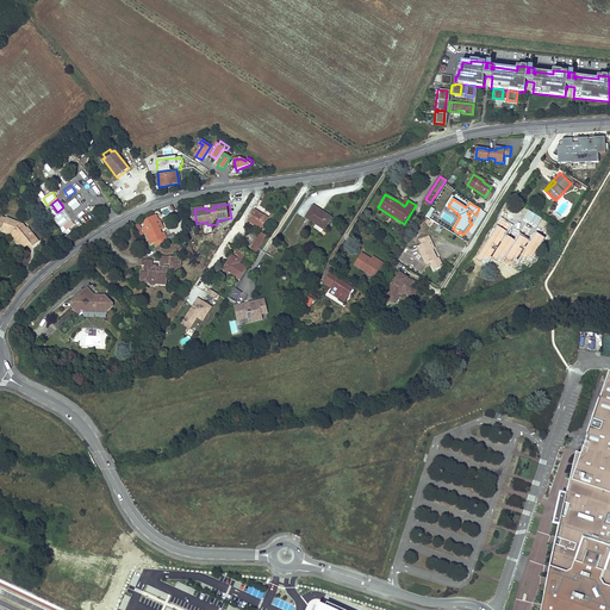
[(327,226),(334,217),(324,211),(324,212),(315,206),(307,217),(317,223),(318,222),(327,226)]
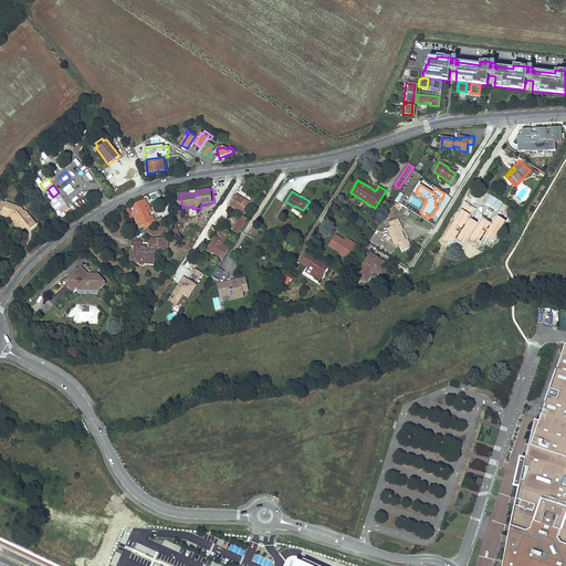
[(50,200),(55,210),(61,207),(59,202),(62,201),(59,195),(50,200)]
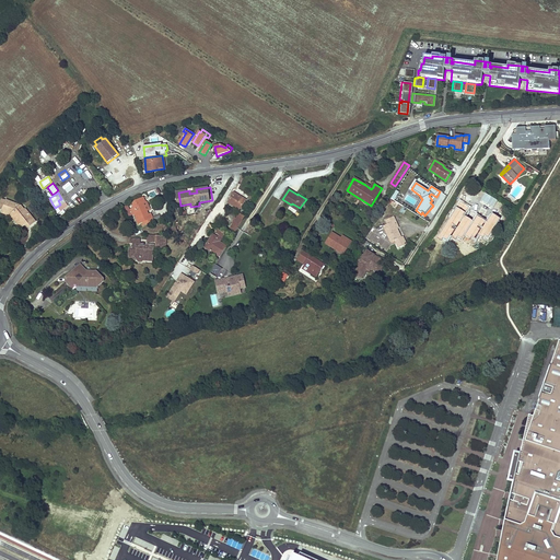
[(240,209),(245,199),(234,193),(228,201),(240,209)]
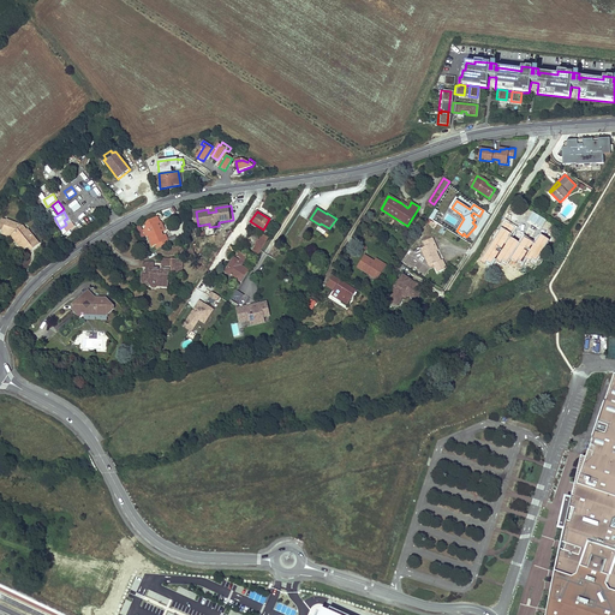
[(165,234),(162,236),(160,231),(156,222),(154,218),(148,221),(145,224),(147,228),(145,228),(143,230),(144,233),(144,234),(145,236),(148,236),(150,240),(149,242),(150,246),(156,244),(157,248),(168,243),(165,234)]
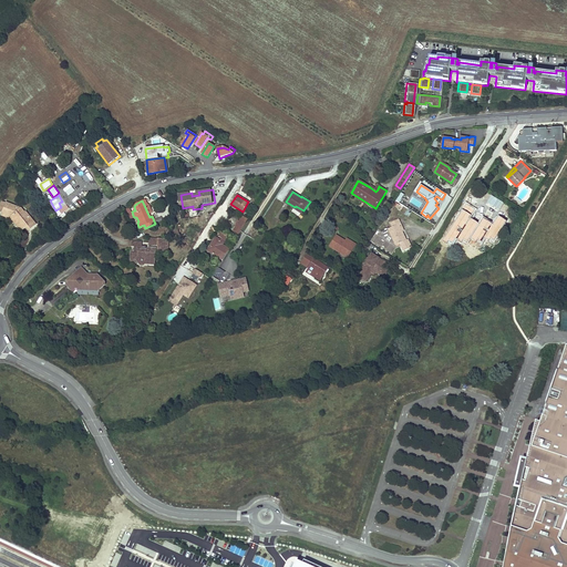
[(30,228),(35,224),(26,212),(24,213),(23,212),(21,213),(20,210),(21,209),(7,203),(2,213),(12,217),(11,218),(21,230),(26,227),(28,225),(30,228)]
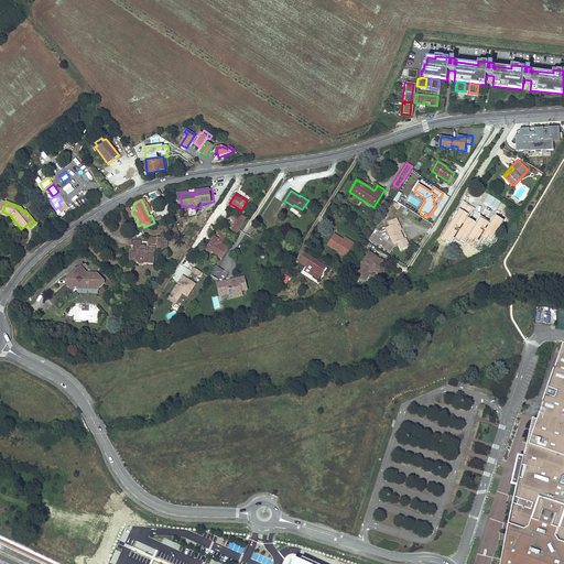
[(394,207),(405,216),(410,210),(399,203),(394,207)]
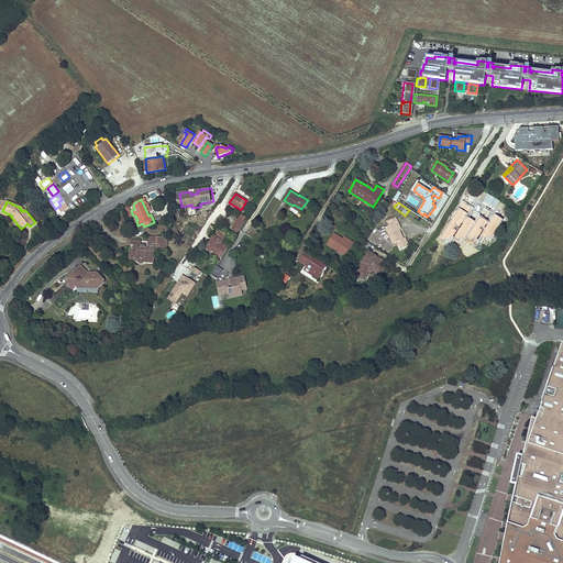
[(294,205),(293,206),(290,209),(298,214),(301,209),(294,205)]
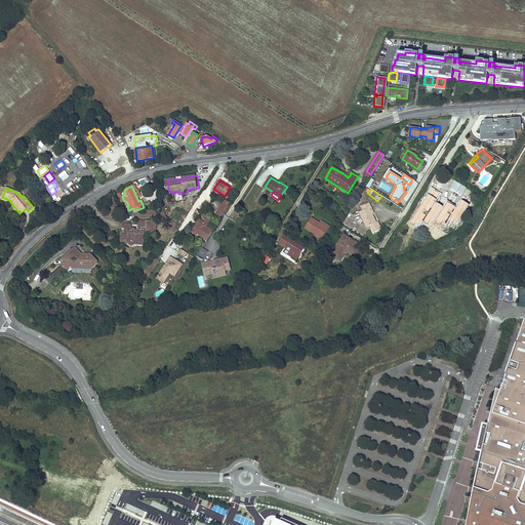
[(449,214),(455,204),(446,199),(442,196),(444,194),(439,191),(429,207),(438,212),(441,208),(449,214)]
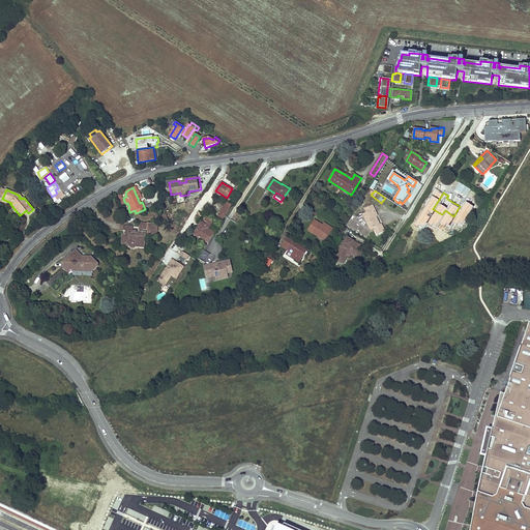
[(381,225),(378,216),(375,209),(376,208),(374,204),(366,208),(369,211),(364,213),(372,229),(375,227),(377,231),(385,228),(383,224),(381,225)]
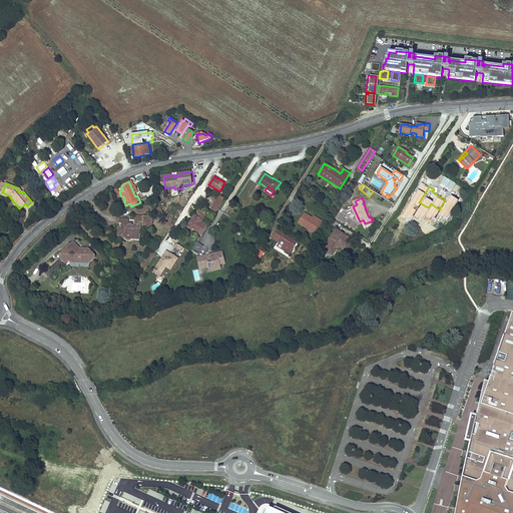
[(214,213),(222,203),(217,199),(210,210),(214,213)]
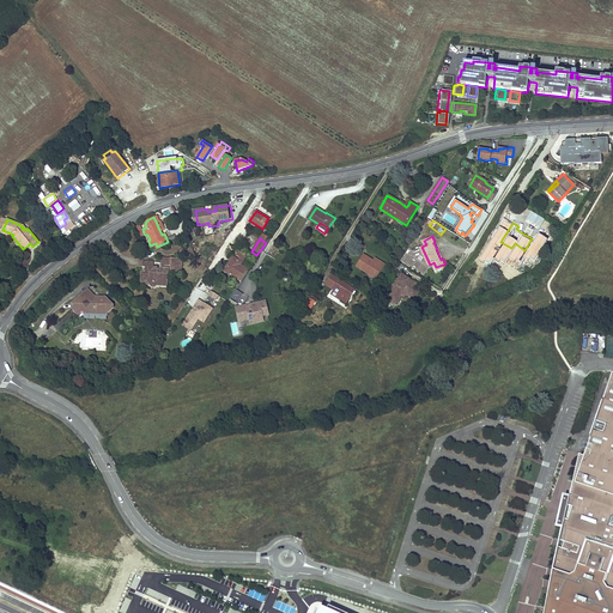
[(248,254),(241,250),(238,254),(241,256),(240,259),(241,260),(238,262),(241,265),(248,254)]
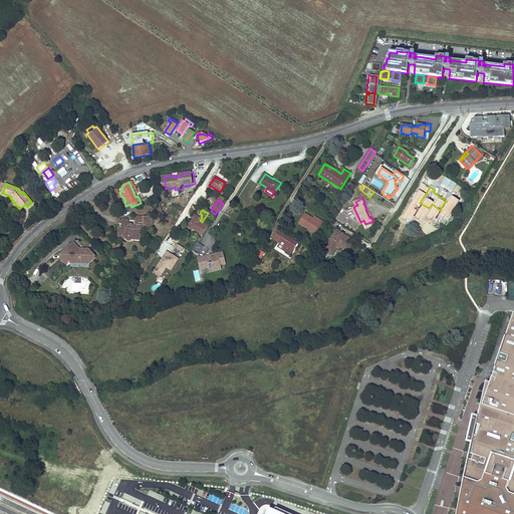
[(312,217),(306,213),(303,218),(305,219),(302,223),(309,227),(310,224),(318,229),(323,221),(316,216),(314,218),(313,219),(312,218),(312,217)]
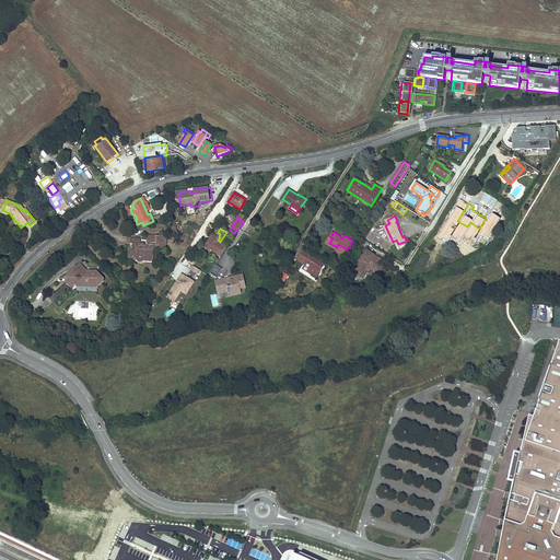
[(165,248),(165,236),(147,234),(147,242),(155,243),(154,247),(165,248)]
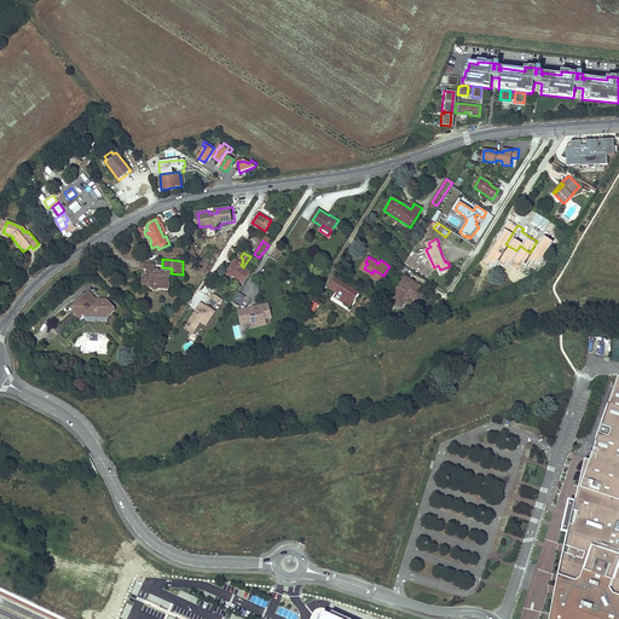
[(244,283),(252,272),(243,267),(241,265),(243,262),(242,261),(237,259),(231,267),(232,268),(230,273),(244,283)]
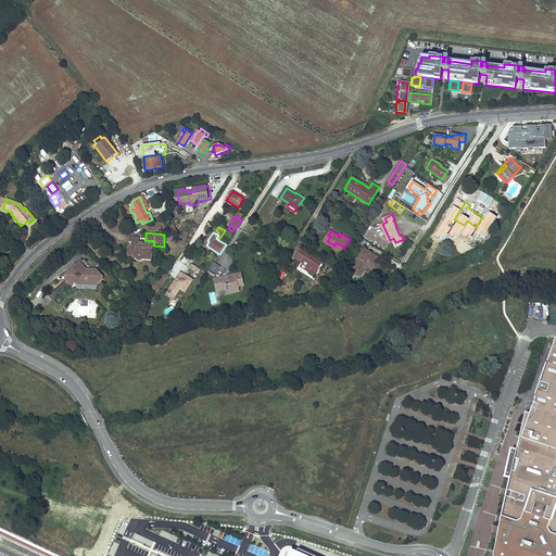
[(379,237),(375,242),(384,249),(389,242),(379,237)]
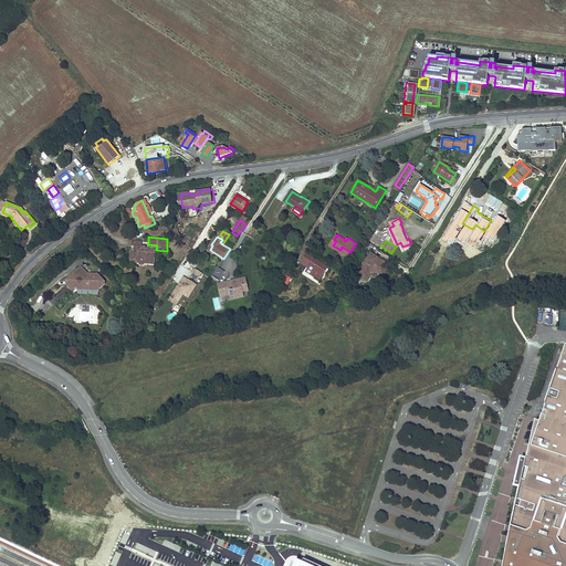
[(148,247),(145,250),(133,249),(132,250),(132,252),(129,252),(129,259),(135,259),(138,262),(139,264),(143,264),(145,263),(154,264),(155,248),(148,247)]
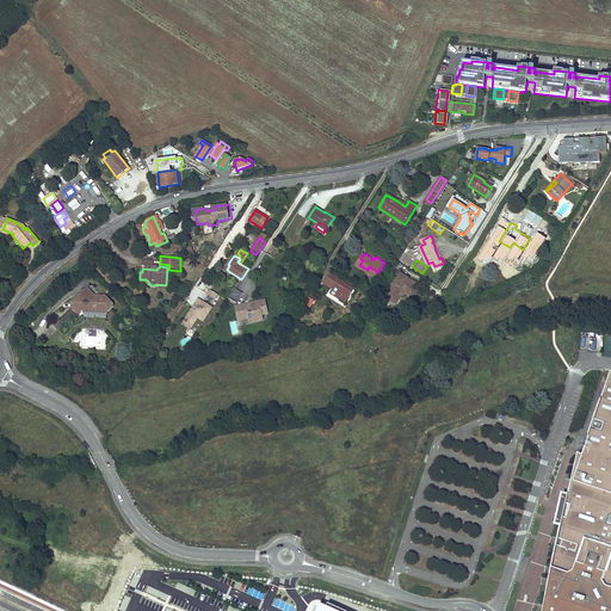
[(463,271),(457,282),(466,288),(473,277),(463,271)]
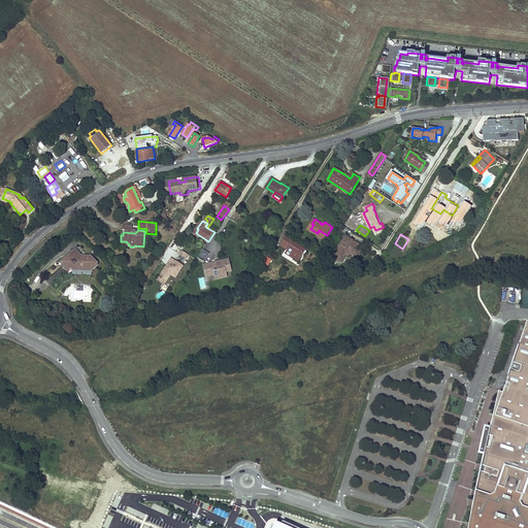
[(355,240),(348,235),(334,256),(342,262),(347,255),(351,250),(360,256),(365,248),(358,242),(357,244),(354,241),(355,240)]
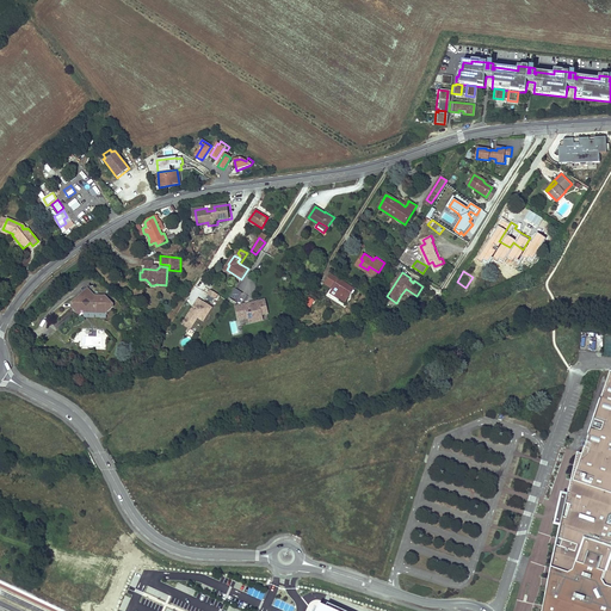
[(345,303),(352,292),(346,289),(349,285),(331,273),(323,284),(332,290),(329,294),(345,303)]
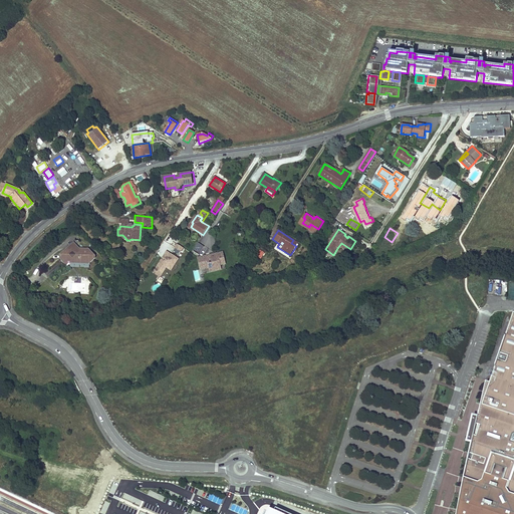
[(78,248),(73,242),(60,255),(60,259),(67,267),(70,264),(69,262),(90,262),(95,258),(95,255),(88,248),(78,248)]
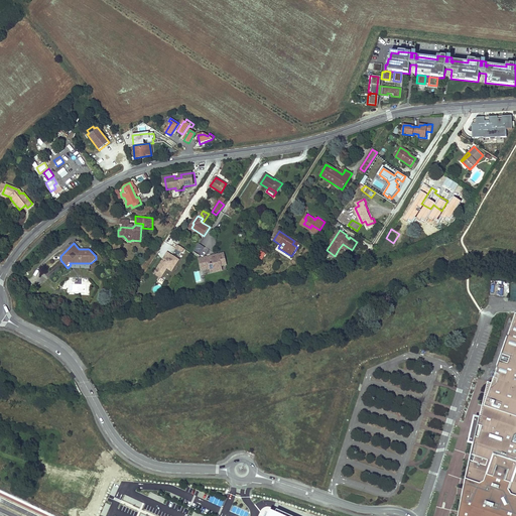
[(205,248),(199,244),(194,252),(200,256),(205,248)]
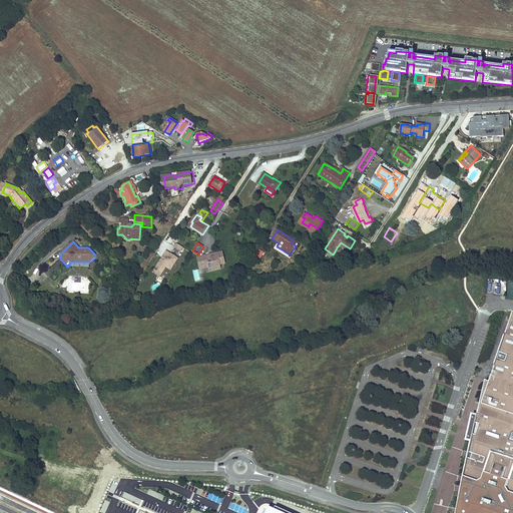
[(350,248),(341,242),(337,247),(339,248),(341,245),(349,250),(350,248)]
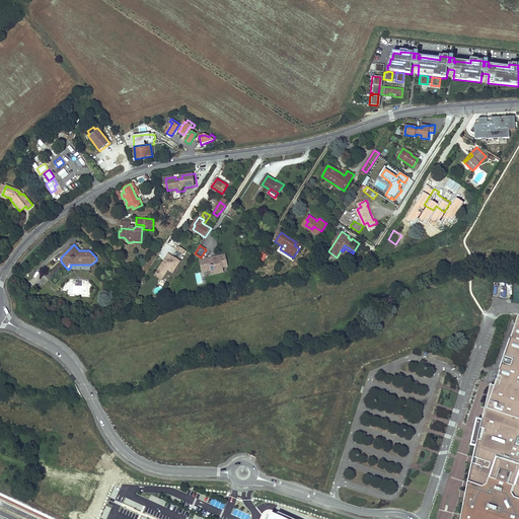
[(179,262),(167,253),(164,258),(165,260),(164,261),(163,261),(155,272),(162,277),(166,271),(166,270),(167,270),(167,271),(171,273),(179,262)]
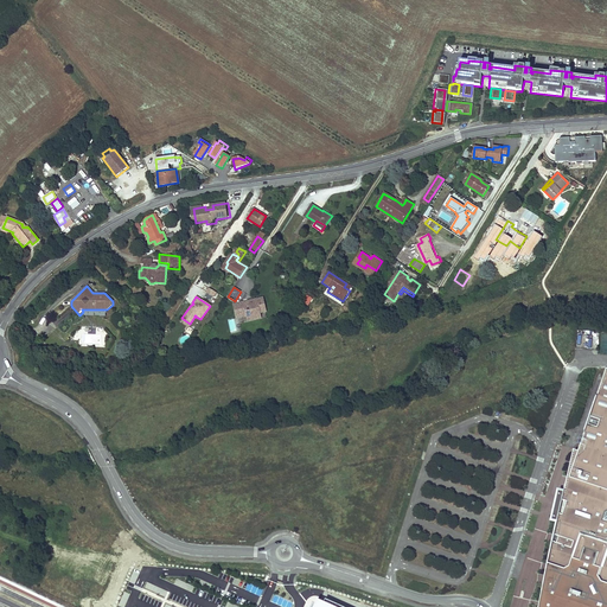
[(266,311),(262,300),(253,302),(251,301),(238,305),(238,306),(234,307),(237,319),(247,315),(249,321),(255,319),(255,318),(257,317),(259,313),(266,311)]
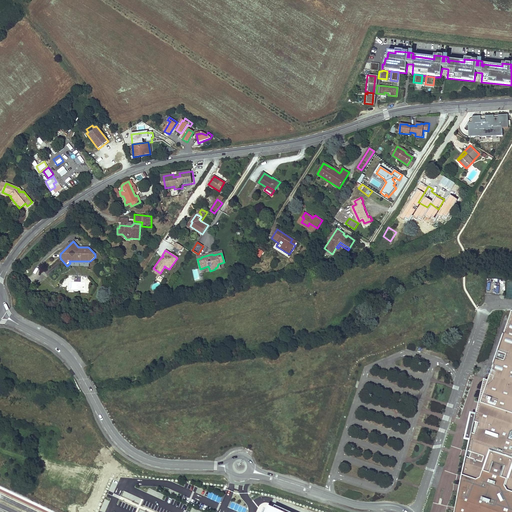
[(485,379),(477,414),(475,422),(479,423),(478,428),(476,434),(473,433),(471,441),(467,458),(466,457),(463,470),(464,471),(463,476),(456,508),(458,511),(511,511),(511,313),(489,381),(485,379)]
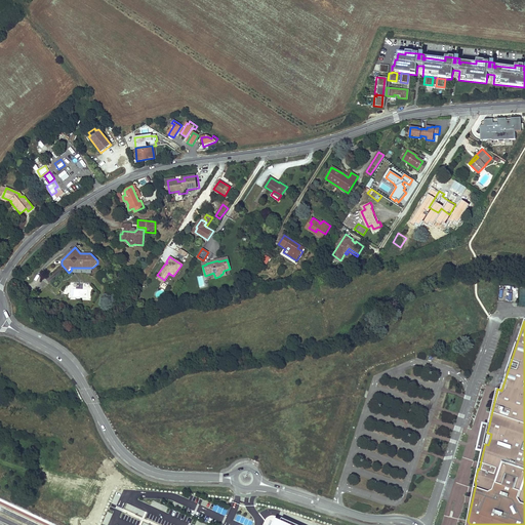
[(489,425),(484,422),(481,436),(477,451),(483,452),(485,444),(488,445),(490,439),(491,434),(487,433),(489,425)]
